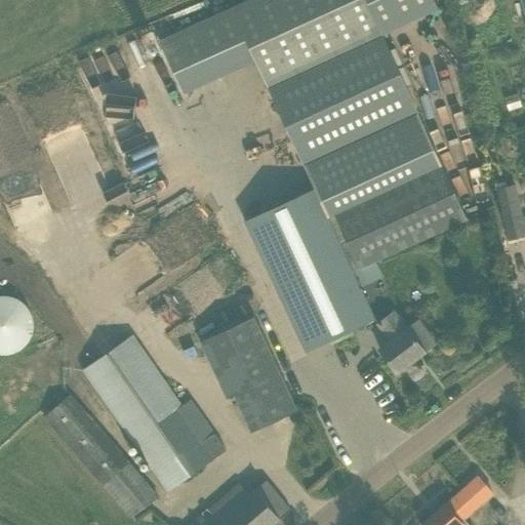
[(382,36),(382,35),(366,0),(246,0),(231,7),(255,59),(268,88),(269,88),(315,188),(244,220),(306,351),(329,340),(330,344),(353,333),(351,330),(374,319),(326,215),(332,213),(359,269),(467,219),(382,36)]
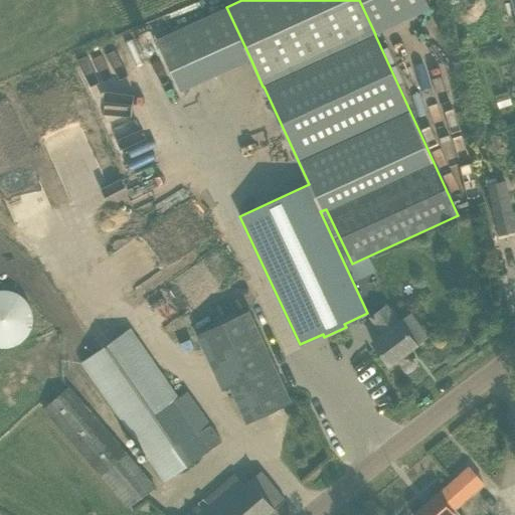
[(417,18),(417,53),(444,53),(443,17),(417,18)]
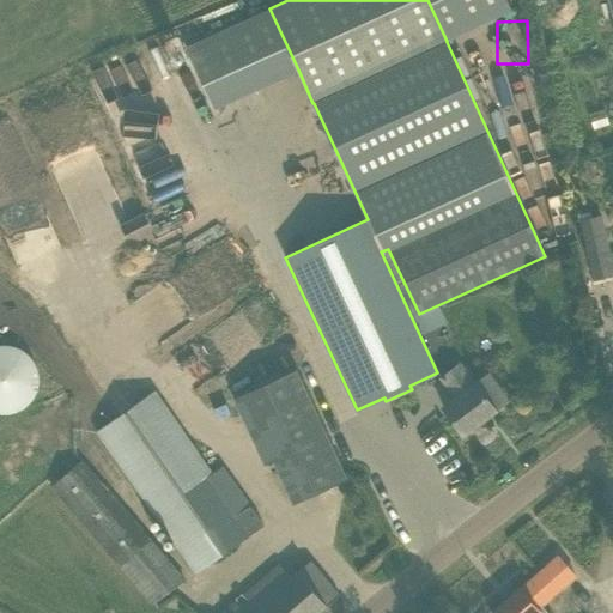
[(600,216),(582,220),(590,258),(595,279),(612,274),(612,252),(608,253),(600,216)]
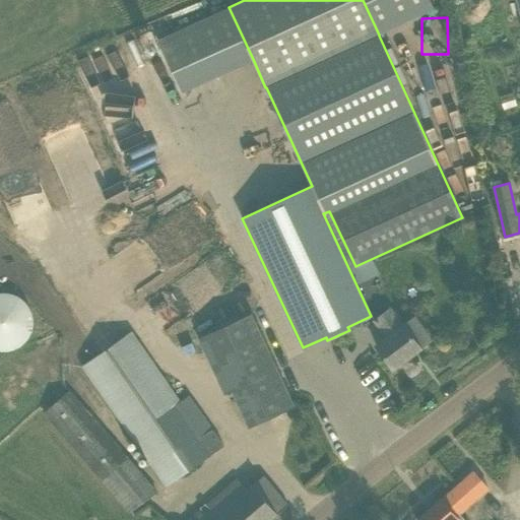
[(36,323),(36,322),(35,317),(34,312),(30,307),(27,302),(23,298),(18,296),(15,294),(8,293),(2,293),(0,293),(0,350),(5,351),(10,351),(16,350),(22,346),(25,344),(29,340),(33,335),(35,328),(36,323)]
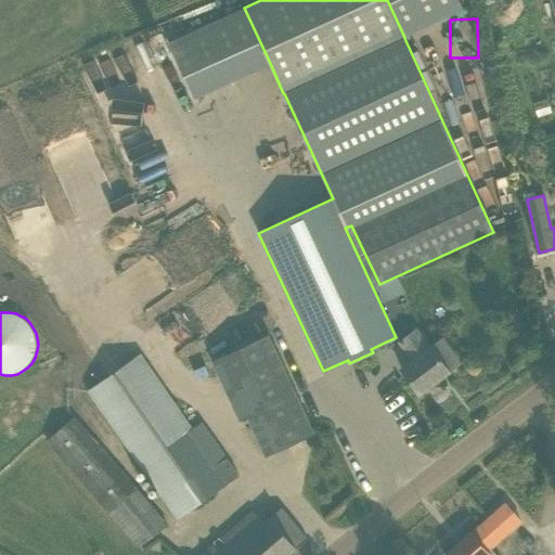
[(460,362),(441,338),(429,347),(416,330),(398,344),(411,361),(401,369),(407,376),(420,394),(448,372),(448,371),(460,362)]
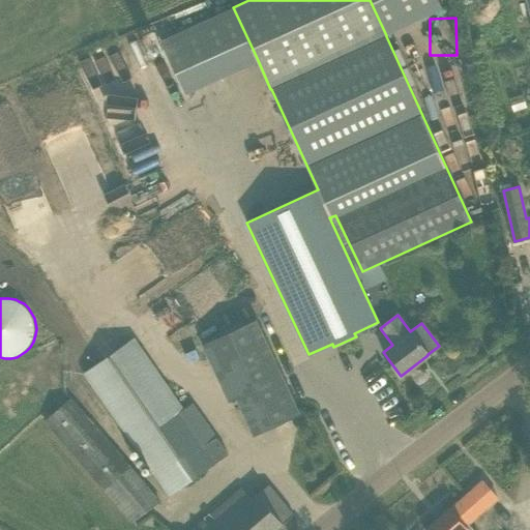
[(201,346),(228,402),(235,399),(254,436),(300,414),(257,319),(201,346)]
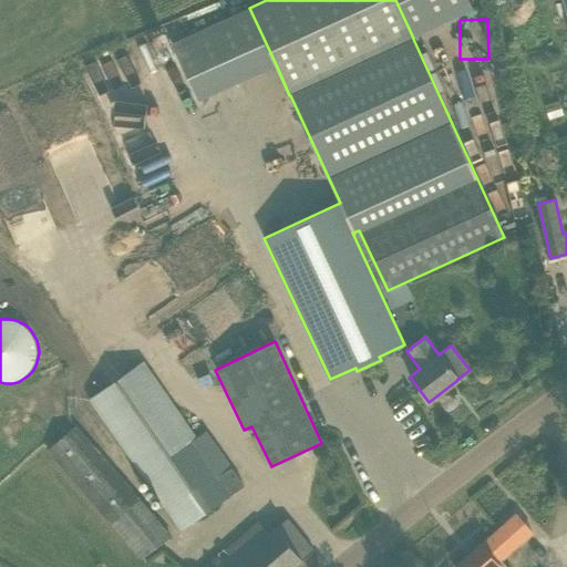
[(222,474),(144,361),(89,399),(179,531),(244,486),(232,467),(222,474)]
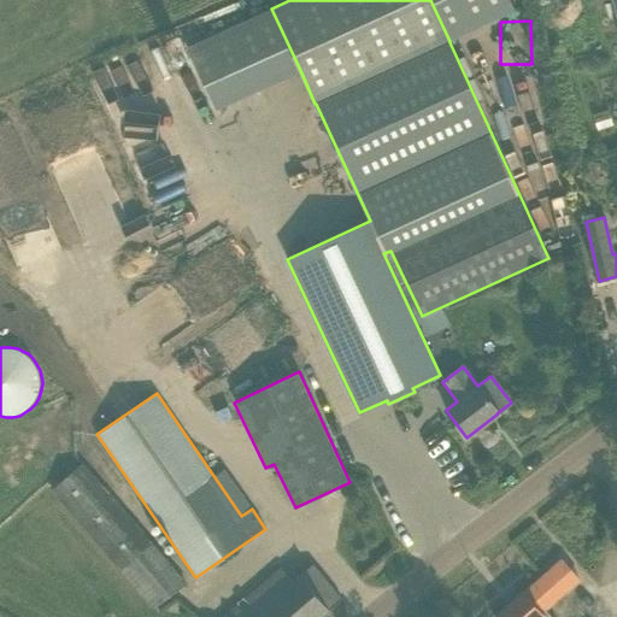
[(153,609),(187,585),(83,463),(51,491),(153,609)]
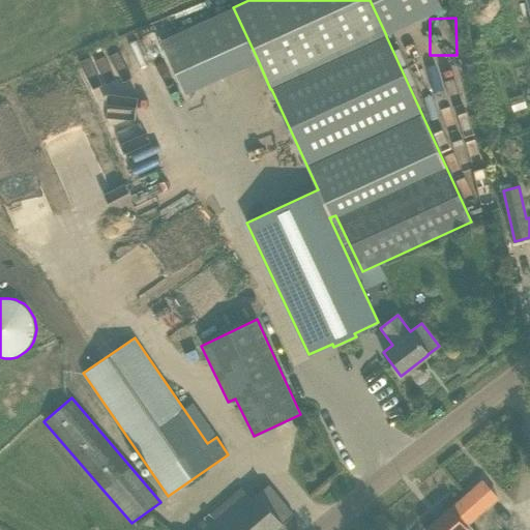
[(425,529),(473,529),(468,524),(497,498),(481,480),(425,529)]
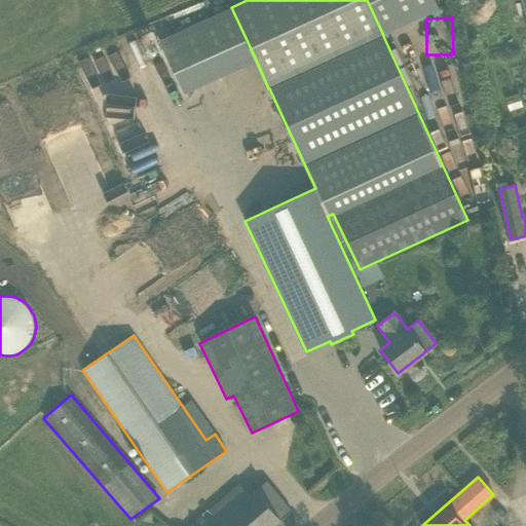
[(271,525),(291,511),(277,495),(264,480),(246,495),(237,485),(187,525),(271,525)]
